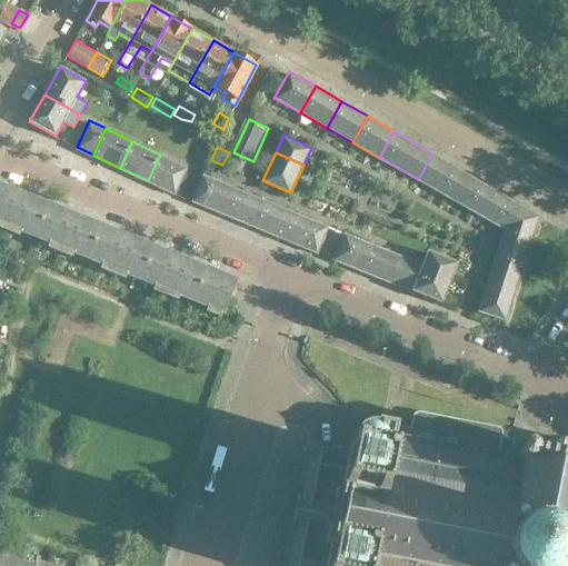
[(432,154),(418,179),(444,195),(459,168),(432,154)]
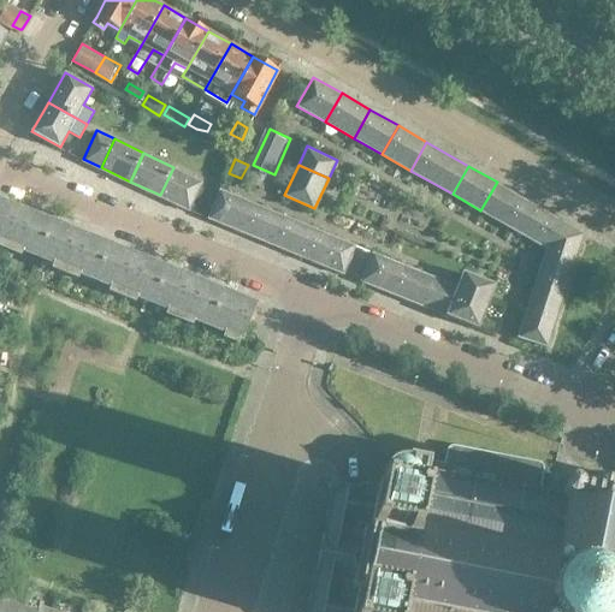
[(173,167),(160,195),(190,208),(203,180),(173,167)]
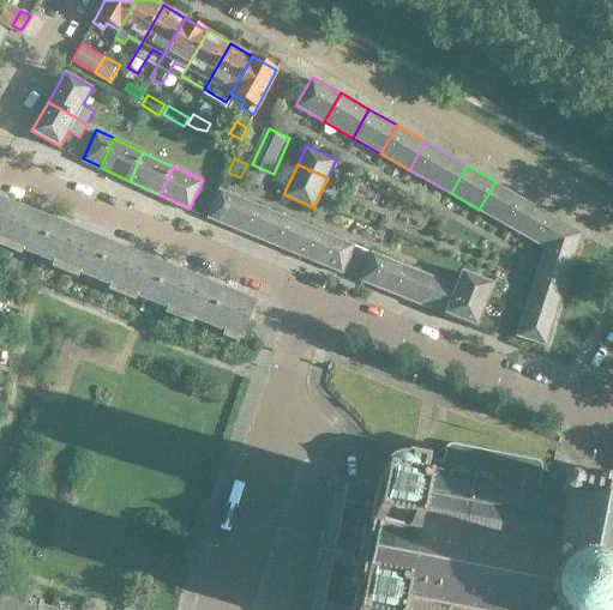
[(496,181),(479,210),(508,225),(523,198),(496,181)]
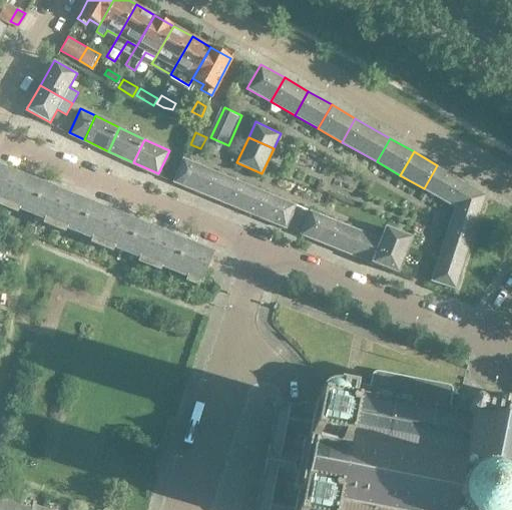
[(183,156),(173,180),(185,185),(195,161),(183,156)]
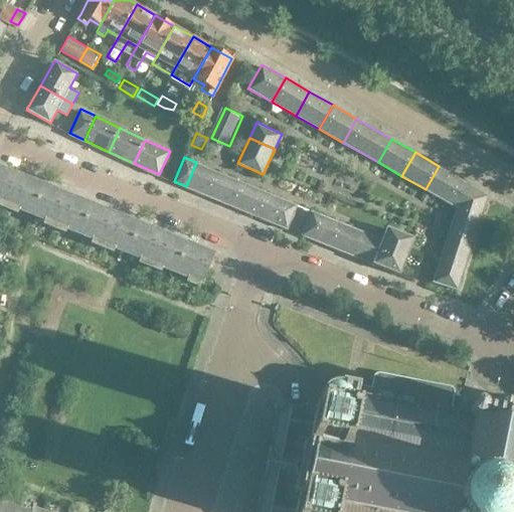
[(196,162),(186,186),(211,197),(221,172),(196,162)]
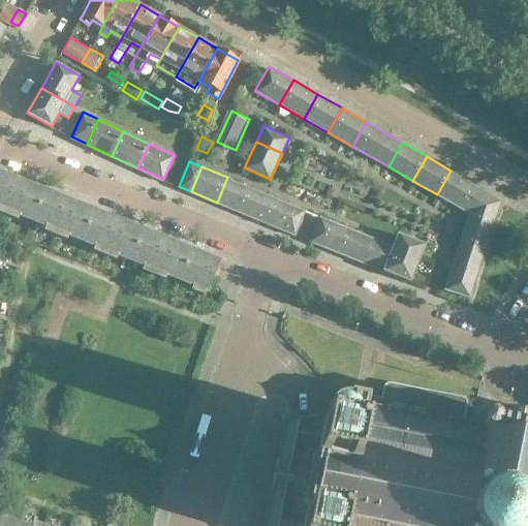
[(0,171),(0,211),(6,214),(21,179),(0,171)]
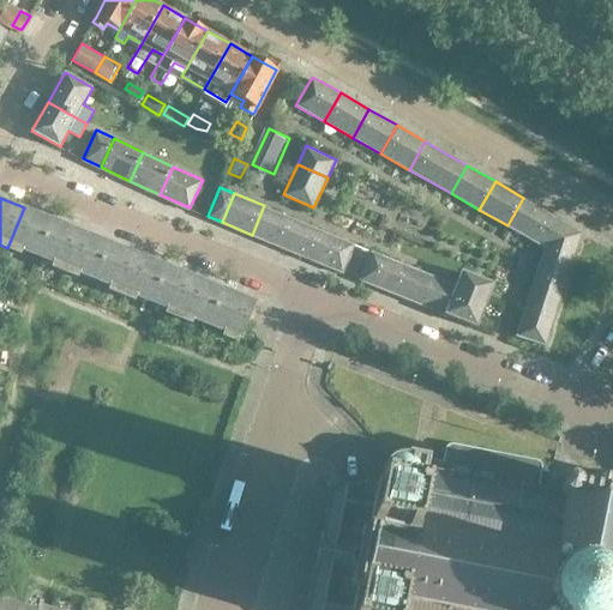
[(523,198),(508,225),(536,242),(552,213),(523,198)]
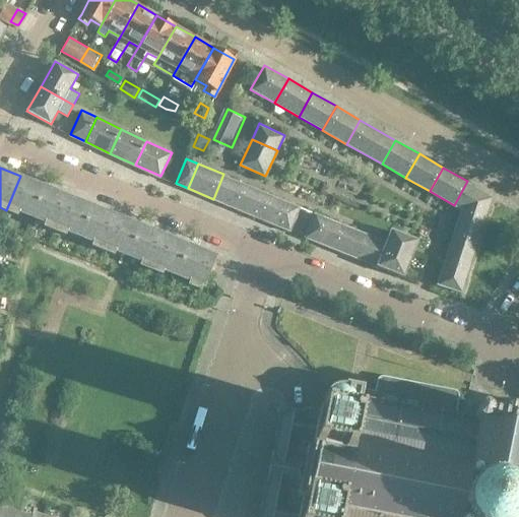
[(223,174),(213,199),(240,209),(249,185),(223,174)]
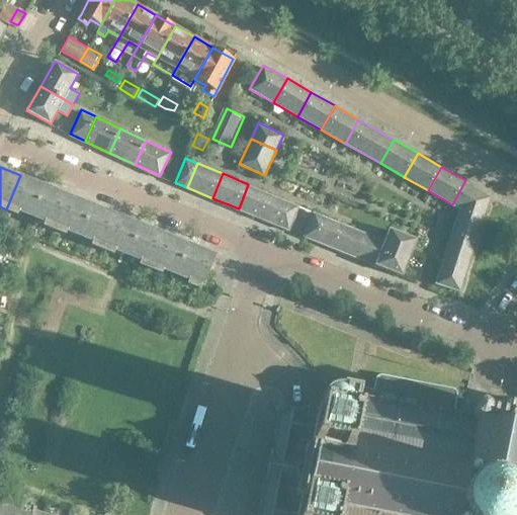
[(20,175),(6,209),(18,213),(19,210),(32,216),(45,185),(20,175)]
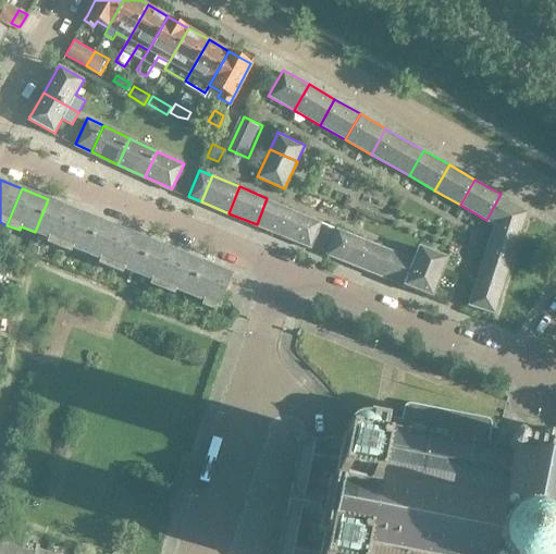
[(501,194),(486,220),(493,224),(499,221),(522,229),(529,210),(501,194)]
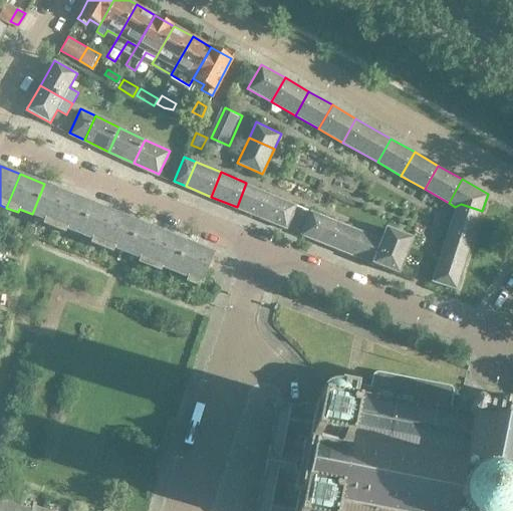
[(246,183),(237,207),(262,218),(271,193),(246,183)]
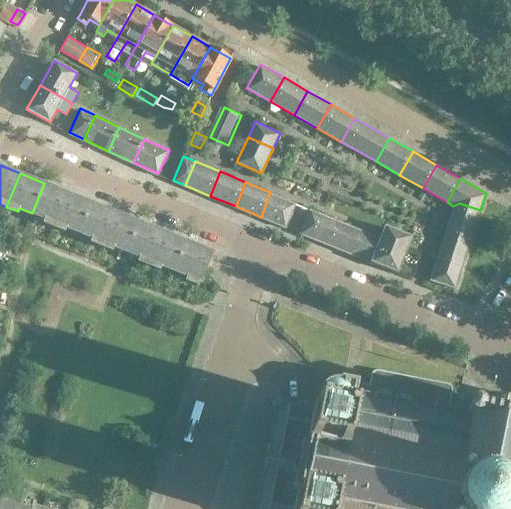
[(44,183),(32,213),(44,218),(43,222),(54,226),(68,193),(44,183)]
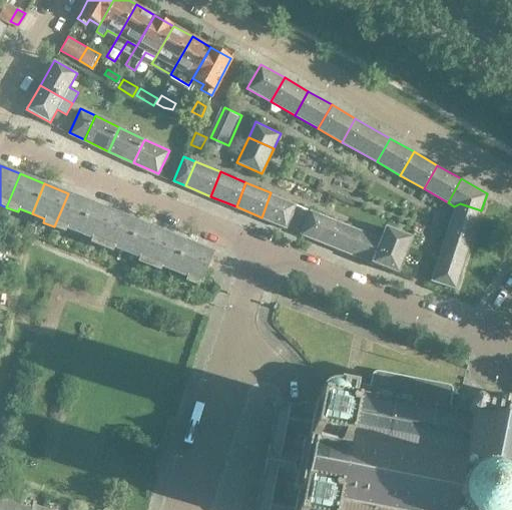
[(271,192),(262,217),(287,227),(297,202),(271,192)]
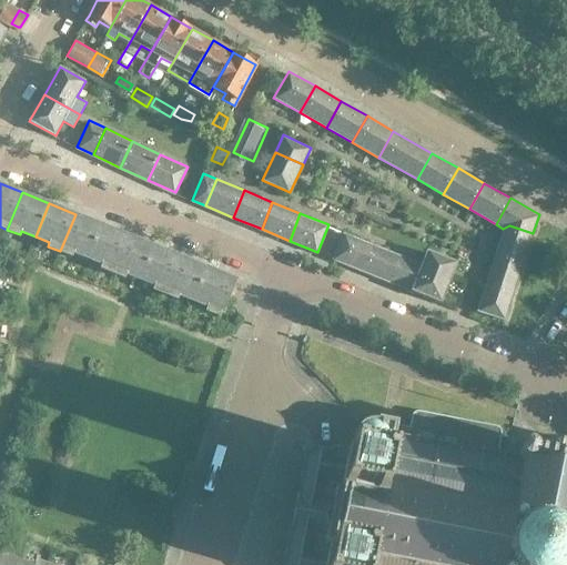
[(76,214),(60,251),(72,256),(74,252),(89,259),(102,225),(76,214)]
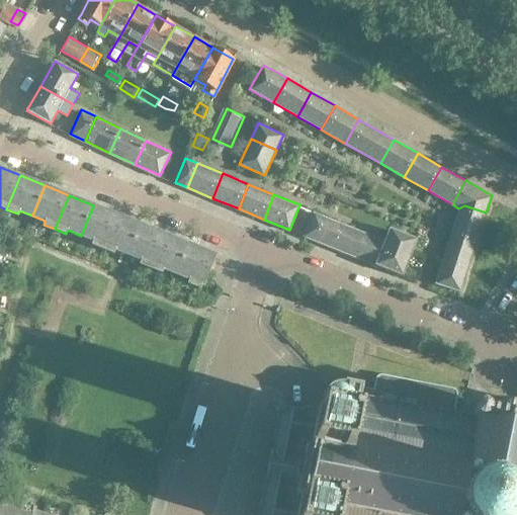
[(93,205),(81,236),(93,240),(91,244),(104,249),(117,215),(93,205)]
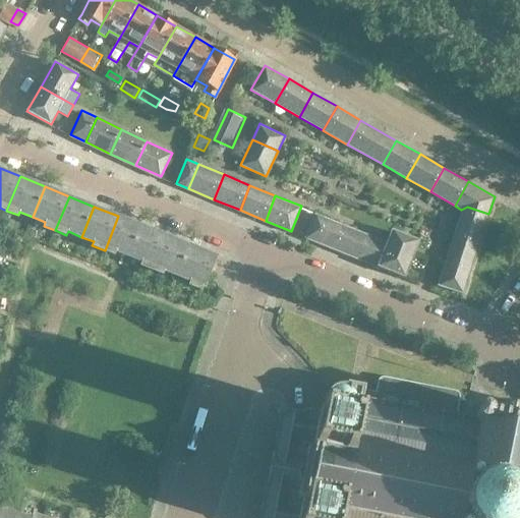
[(461,210),(454,232),(480,240),(488,214),(467,207),(461,210)]
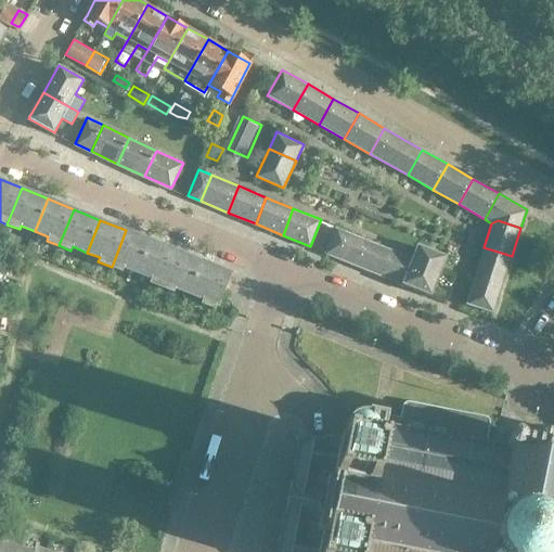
[(336,226),(326,251),(325,253),(352,265),(363,236),(336,226)]
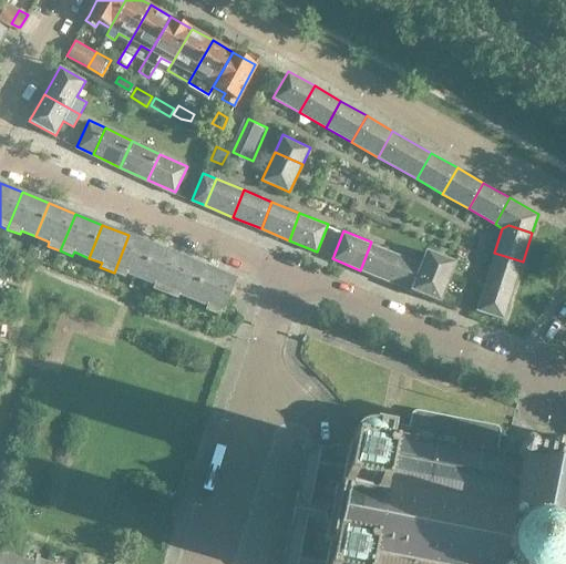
[(129,235),(114,273),(125,277),(126,273),(142,279),(156,246),(129,235)]
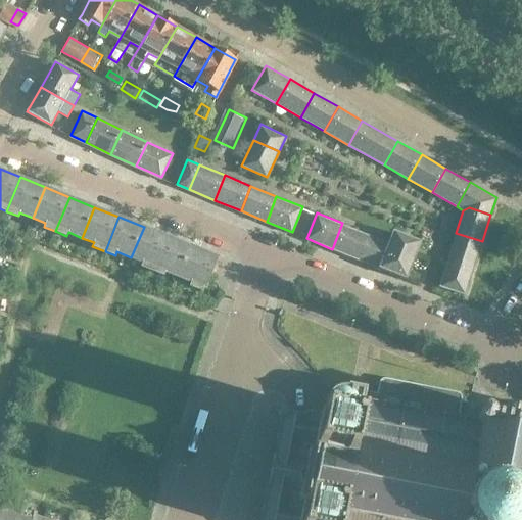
[(342,223),(332,249),(358,260),(368,233),(342,223)]
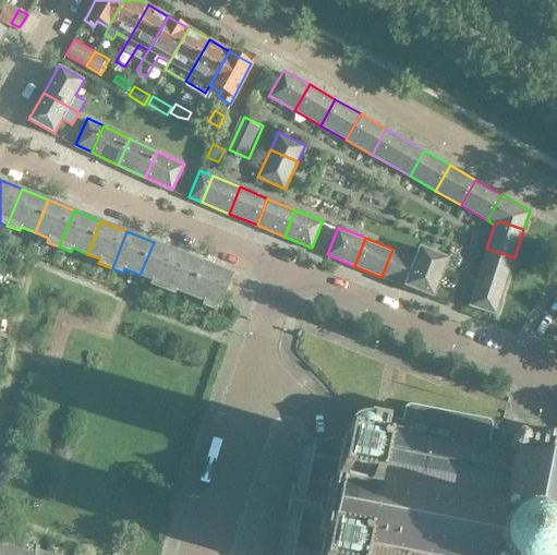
[(154,242),(140,275),(152,280),(150,284),(165,290),(180,253),(154,242)]
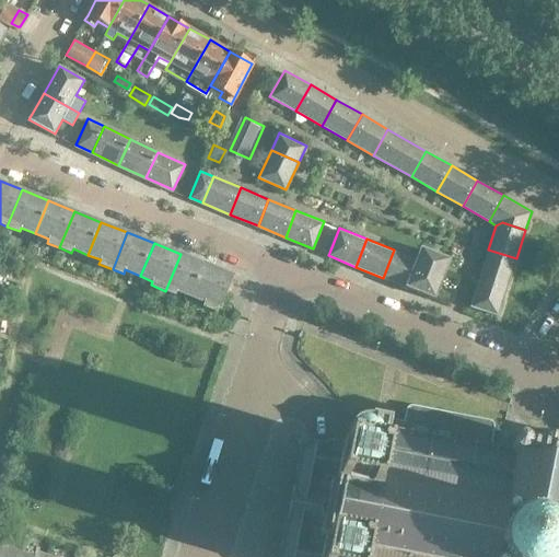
[(421,260),(410,289),(434,299),(452,258),(421,246),(416,258),(421,260)]
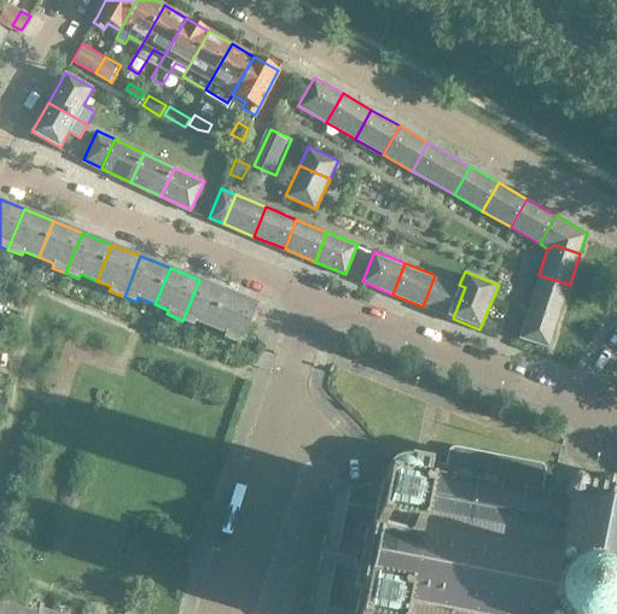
[(435,275),(423,307),(453,319),(465,287),(459,285),(435,275)]
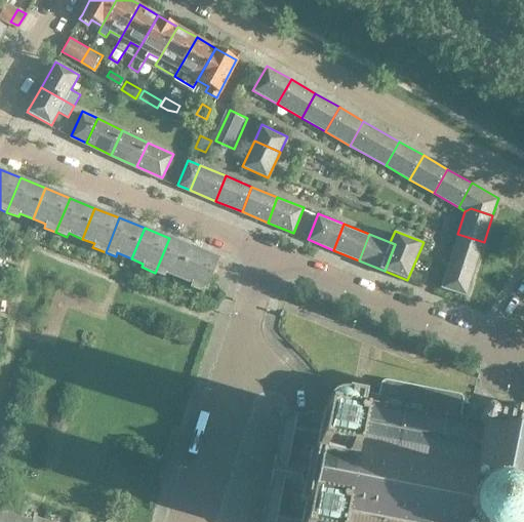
[(457,234),(449,261),(476,269),(484,242),(457,234)]
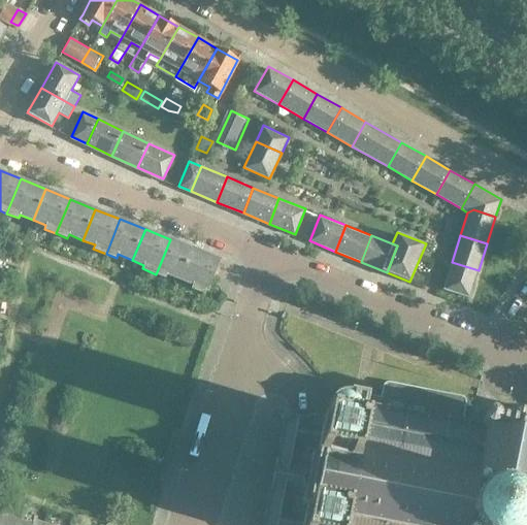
[(170,239),(156,274),(171,281),(172,276),(183,281),(195,250),(170,239)]
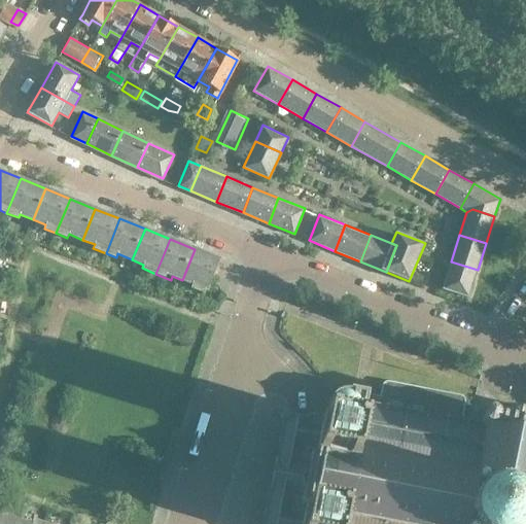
[(195,249),(182,280),(191,284),(190,287),(204,293),(205,289),(207,290),(219,259),(195,249)]
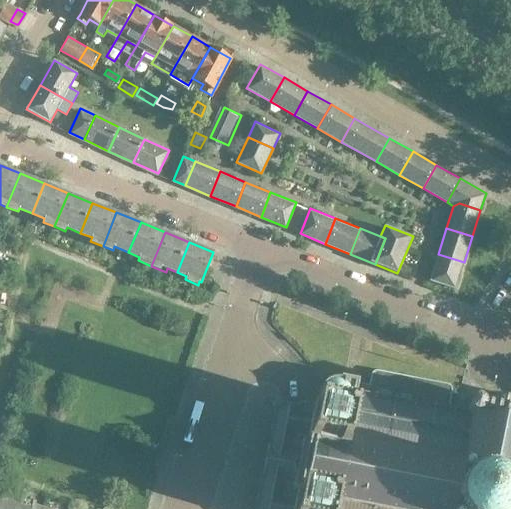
[(438,254),(430,279),(429,280),(455,288),(464,262),(438,254)]
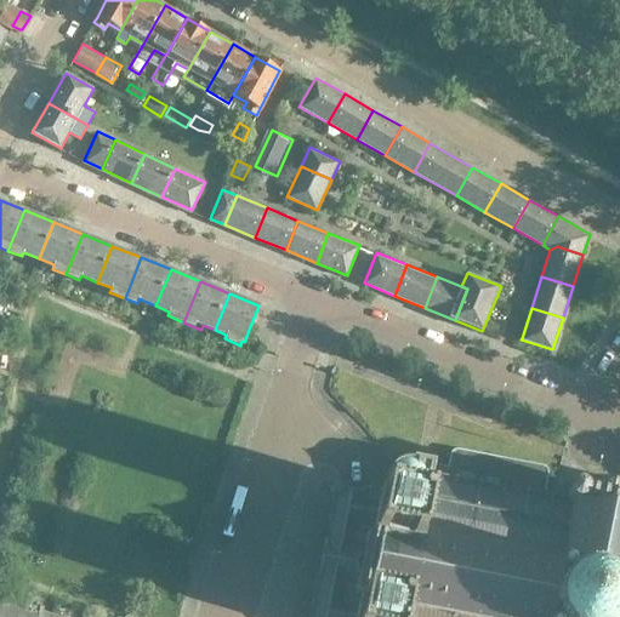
[(619,480),(595,475),(590,495),(584,493),(581,491),(580,490),(578,489),(574,489),(570,490),(568,491),(567,493),(566,497),(566,498),(567,501),(542,496),(549,472),(549,469),(549,467),(547,464),(545,463),(458,446),(455,446),(453,446),(450,447),(449,450),(447,464),(434,462),(436,460),(414,455),(413,458),(410,457),(407,457),(402,458),(399,460),(396,462),(393,464),(391,467),(390,470),(388,473),(387,478),(390,484),(392,490),(394,492),(394,493),(368,487),(364,487),(363,487),(362,489),(360,490),(342,487),(342,485),(341,484),(339,481),(334,481),(331,485),(331,489),(334,492),(326,527),(322,554),(314,589),(308,616),(619,616),(619,480)]
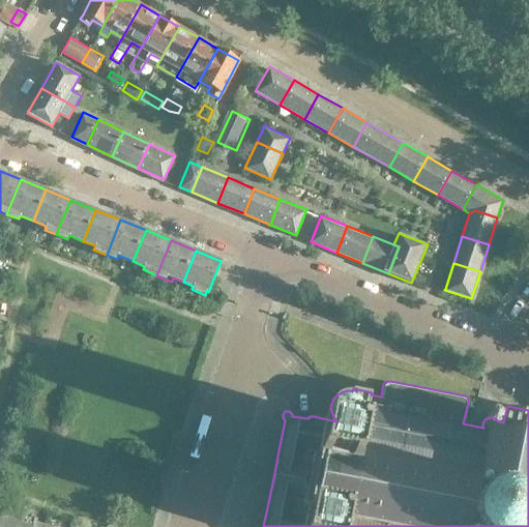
[(0,510),(0,526),(18,526),(20,522),(5,517),(6,514),(0,510)]
